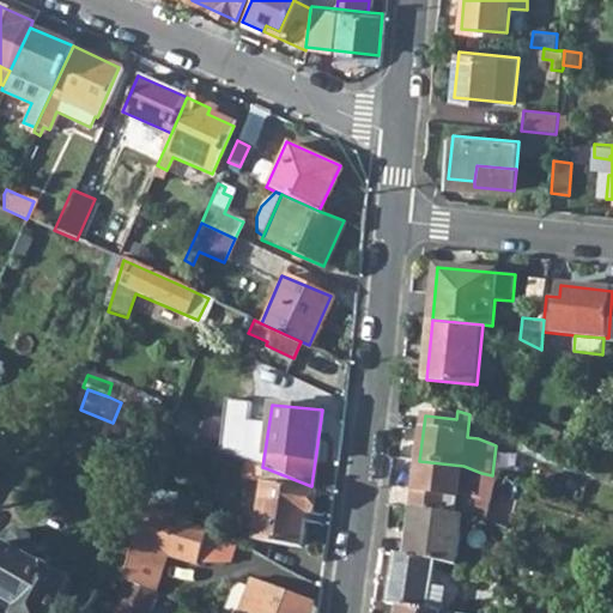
[(586,444),(581,459),(599,467),(605,451),(586,444)]
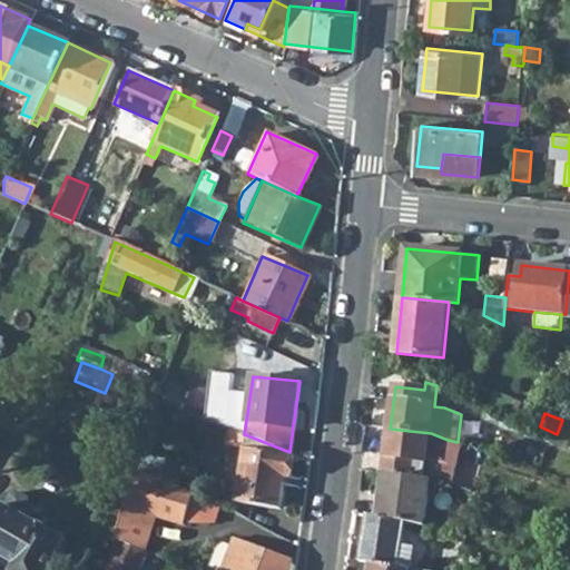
[(431,433),(390,429),(384,473),(425,479),(432,479),(455,485),(460,443),(458,442),(448,440),(431,433)]
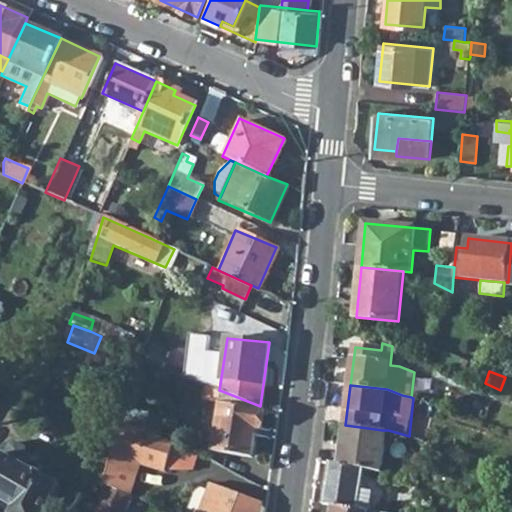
[(251,456),(255,427),(260,428),(263,407),(260,406),(222,391),(213,452),(251,456)]
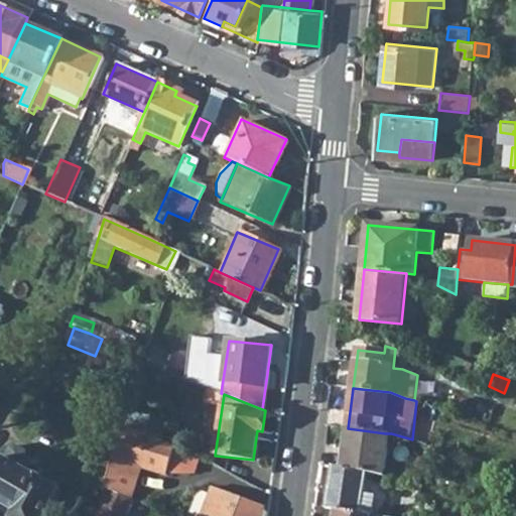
[(104,494),(130,503),(139,471),(165,479),(173,447),(148,438),(124,428),(104,494)]
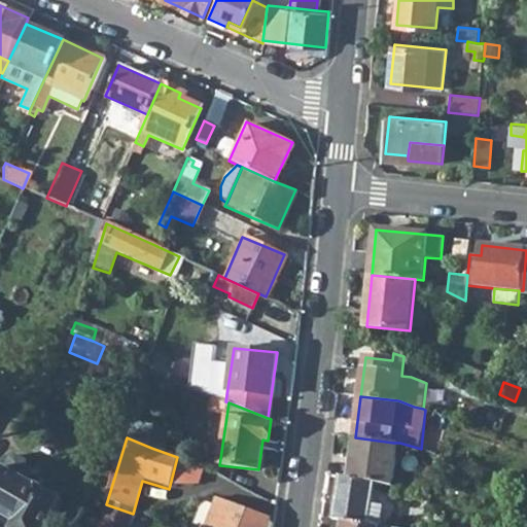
[(393,443),(355,437),(350,477),(375,482),(392,486),(399,443),(393,443)]
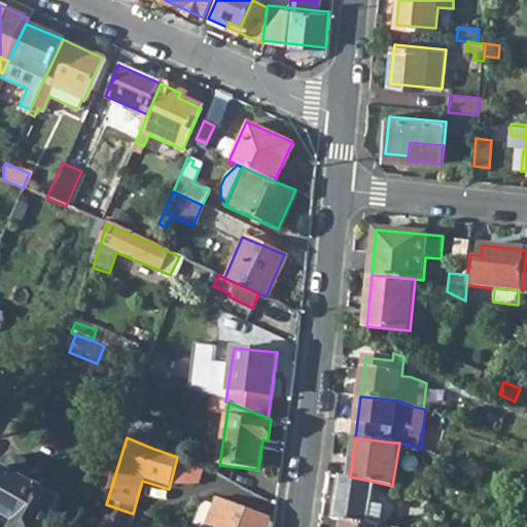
[(53,526),(64,506),(51,499),(56,492),(30,478),(26,486),(6,473),(0,486),(0,518),(15,526),(53,526)]
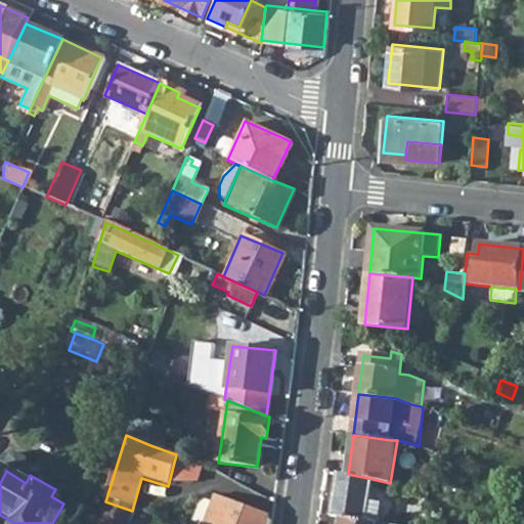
[(368,500),(373,479),(348,474),(339,473),(332,516),(342,518),(365,521),(377,523),(380,503),(368,500)]
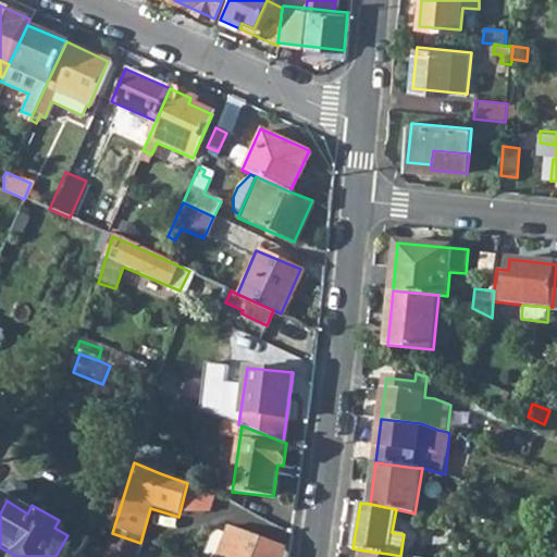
[(227,527),(217,556),(286,556),(288,553),(260,543),(262,539),(227,527)]
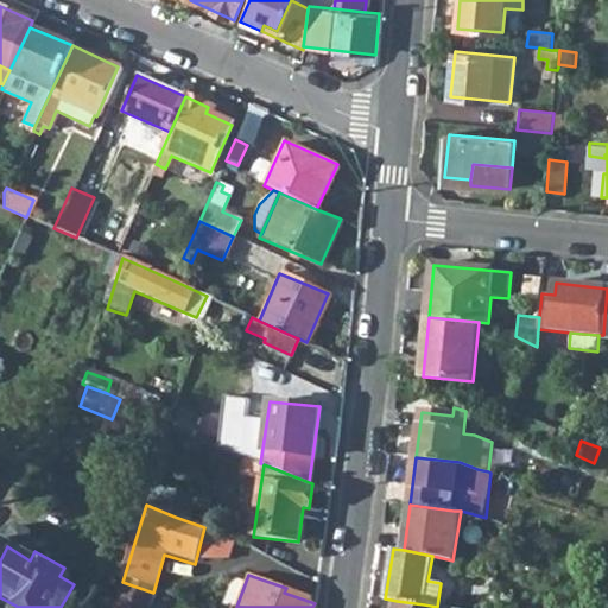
[(115,607),(150,607),(156,594),(153,593),(122,582),(115,607)]
